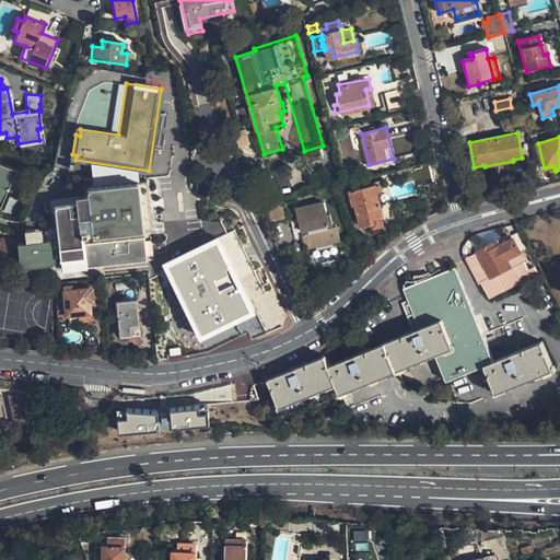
[(0,202),(13,171),(0,164),(0,202)]
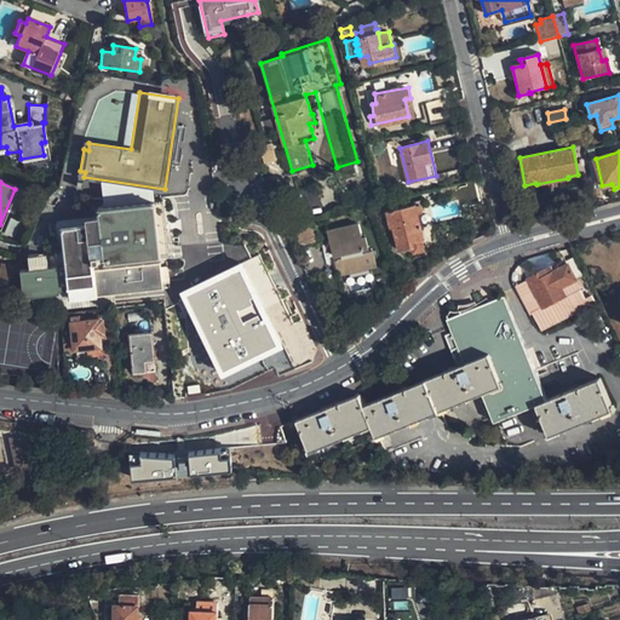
[(484,202),(480,183),(460,187),(464,206),(484,202)]
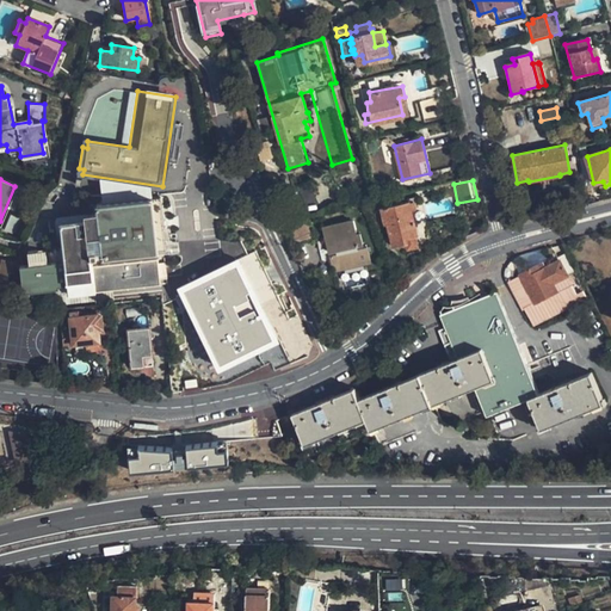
[(161,196),(94,204),(98,233),(88,234),(86,218),(61,221),(65,263),(56,264),(56,260),(47,261),(45,247),(28,250),(29,263),(19,264),(23,291),(31,290),(59,288),(59,285),(67,284),(68,285),(61,287),(62,294),(94,290),(90,251),(100,248),(102,257),(125,254),(166,250),(161,196)]
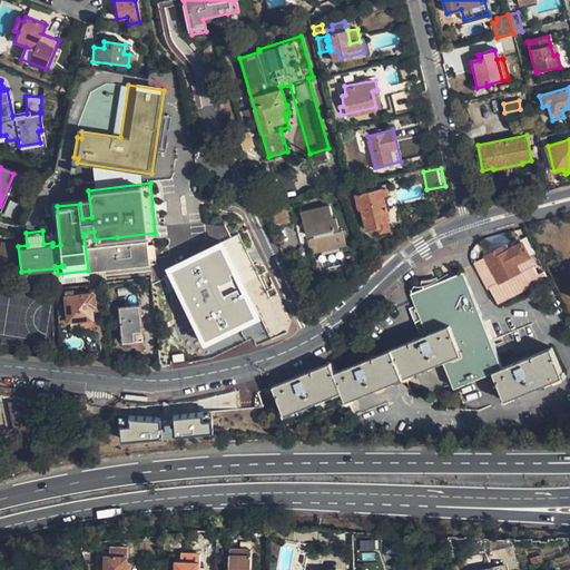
[(379,231),(390,226),(387,217),(390,216),(383,193),(387,192),(386,184),(366,186),(362,188),(353,190),(357,207),(360,206),(365,228),(376,226),(379,231)]
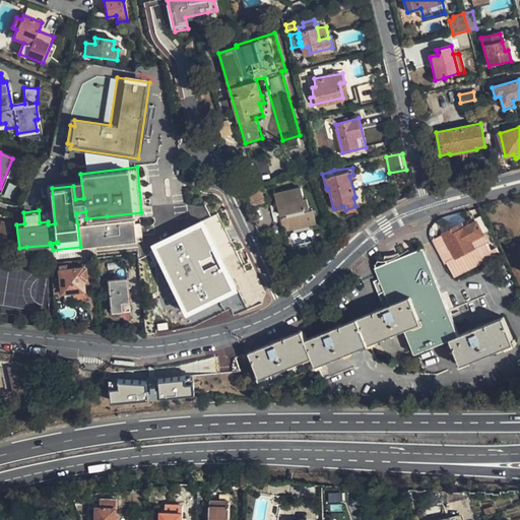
[(300,187),(272,193),(277,212),(280,211),(282,217),(278,217),(281,230),(314,222),(311,209),(308,210),(306,198),(303,199),(300,187)]
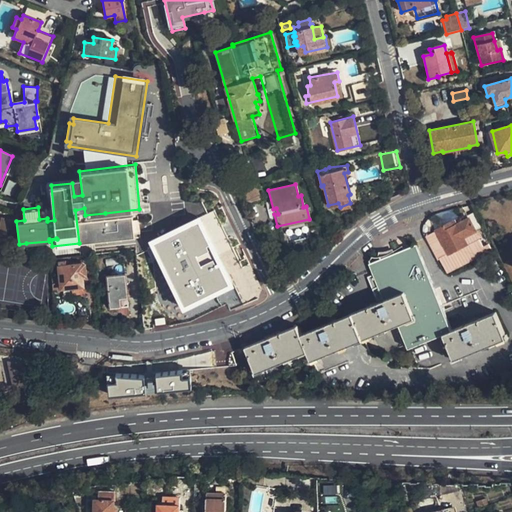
[(75,210),(79,243),(134,236),(132,216),(106,219),(105,213),(85,215),(84,208),(75,210)]
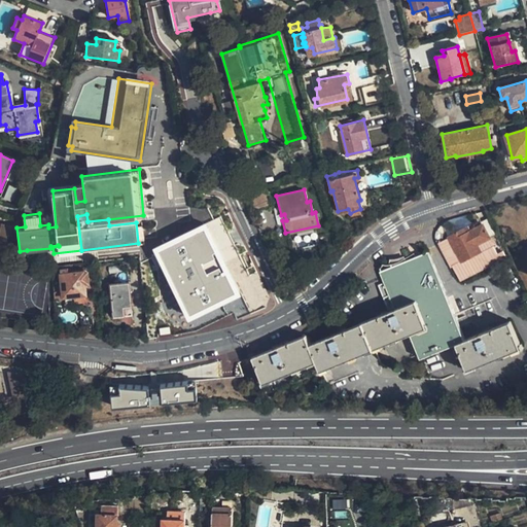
[(461,261),(481,252),(478,245),(490,238),(488,235),(495,232),(489,218),(488,219),(482,222),(484,224),(465,233),(463,229),(448,237),(461,261)]
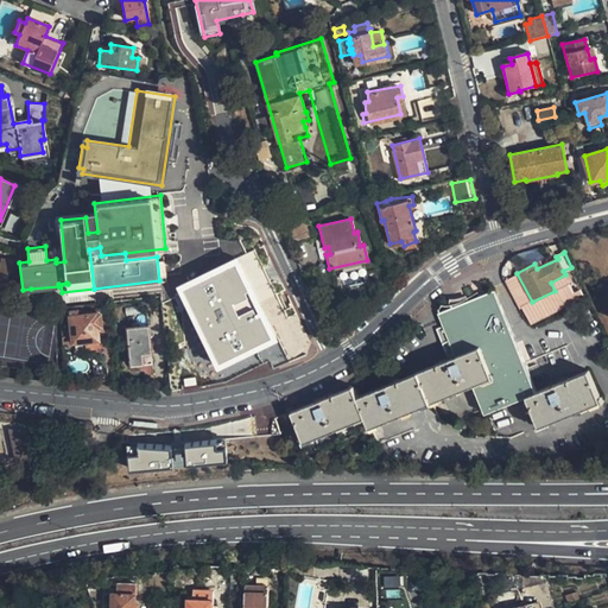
[(1,255),(0,267),(0,292),(13,293),(18,258),(1,255)]
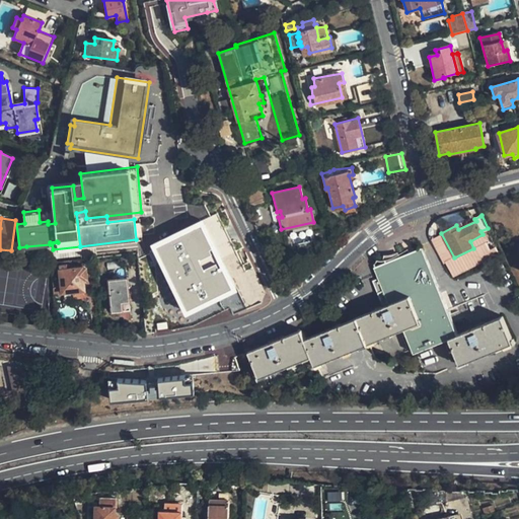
[(156,254),(187,319),(236,296),(205,231),(156,254)]
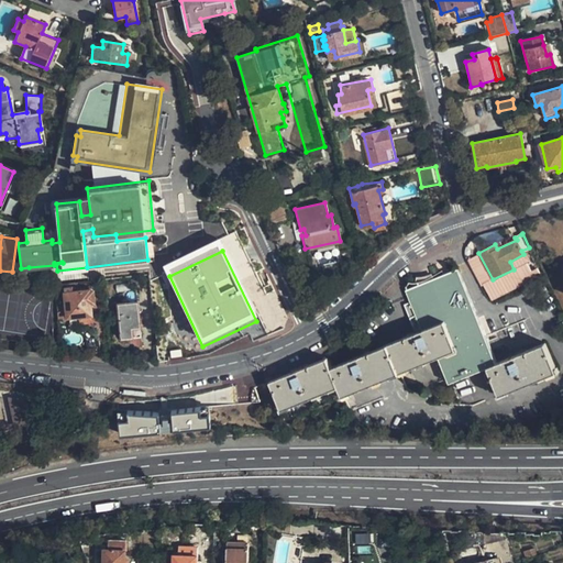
[(54,265),(29,267),(30,282),(87,275),(87,267),(57,271),(56,264),(63,263),(62,262),(54,263),(54,265)]
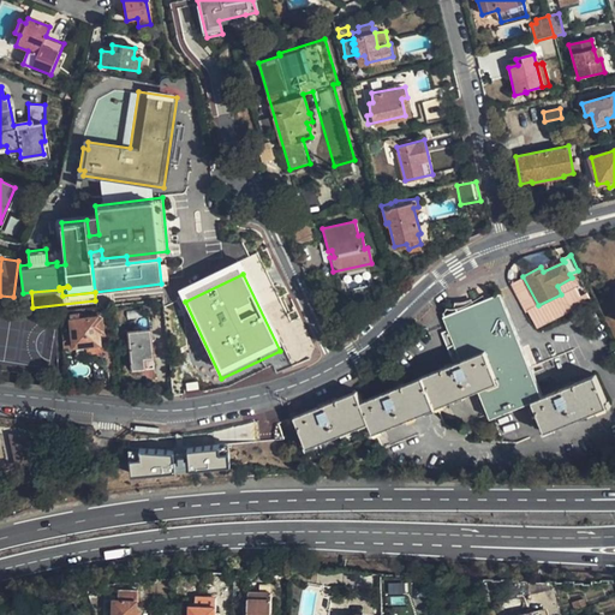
[(607,407),(593,376),(542,395),(501,296),(446,317),(451,332),(443,334),(453,364),(363,400),(358,389),(291,416),(304,446),(370,419),(375,431),(478,389),(490,417),(531,401),(544,431),(607,407)]
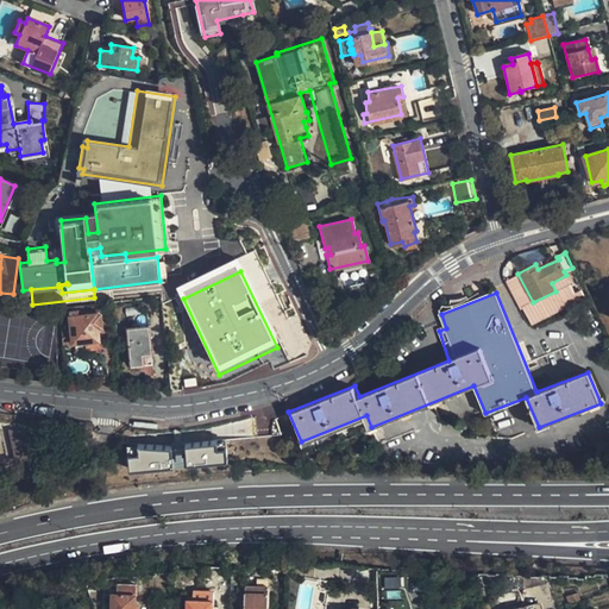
[(73,341),(100,339),(98,325),(102,325),(100,312),(70,315),(73,341)]
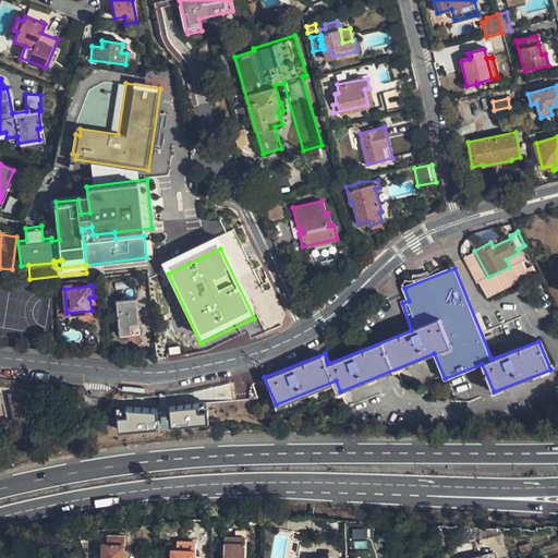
[(136,298),(116,300),(120,334),(141,331),(138,315),(140,315),(138,307),(136,307),(136,298)]
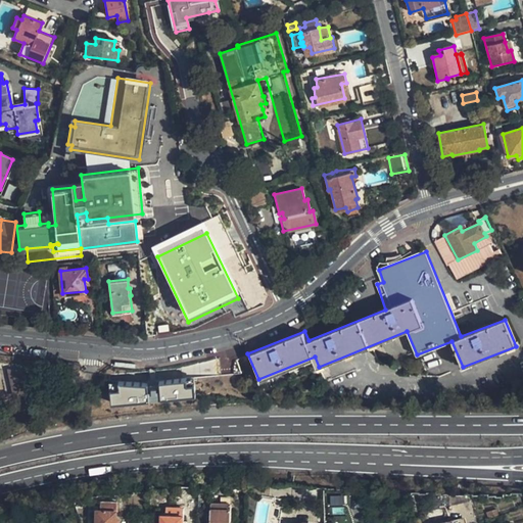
[(299,318),(292,322),(294,325),(296,327),(303,323),(300,320),(299,318)]
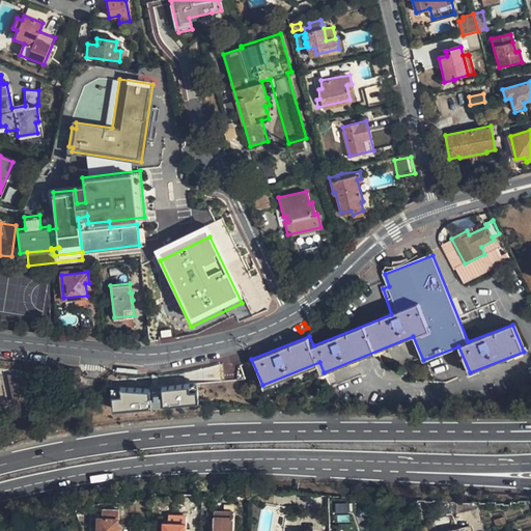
[(86,340),(94,341),(96,328),(88,328),(86,340)]
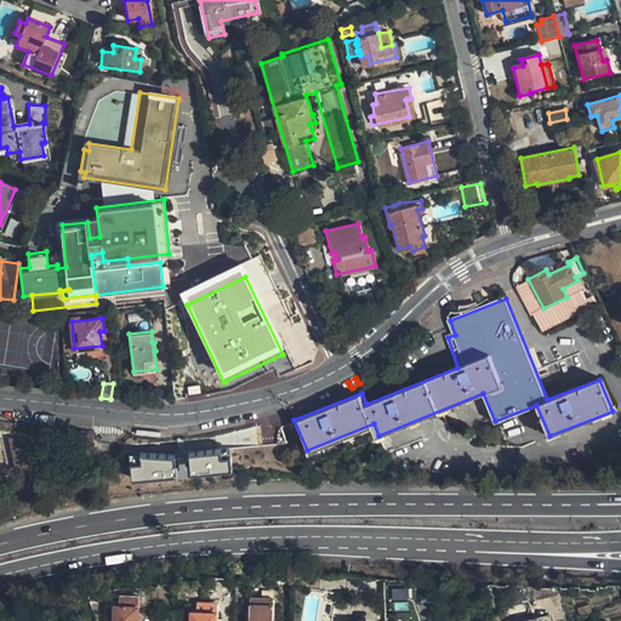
[(221,449),(189,451),(191,472),(232,468),(231,455),(222,455),(221,449)]
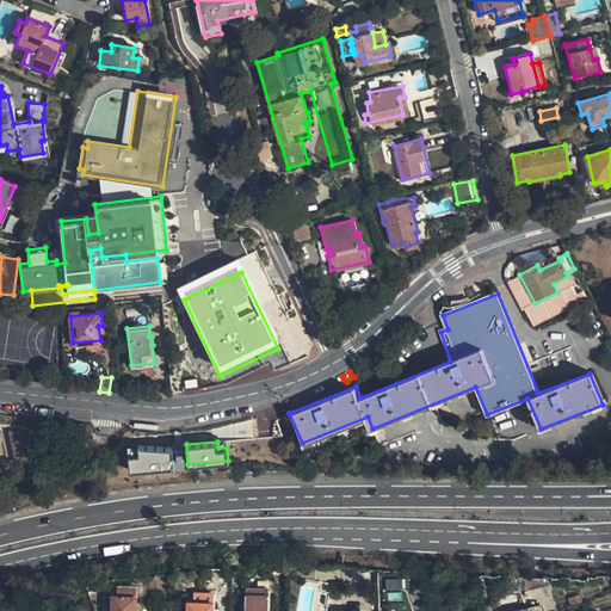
[(140,452),(128,454),(129,469),(174,466),(172,445),(140,444),(140,452)]
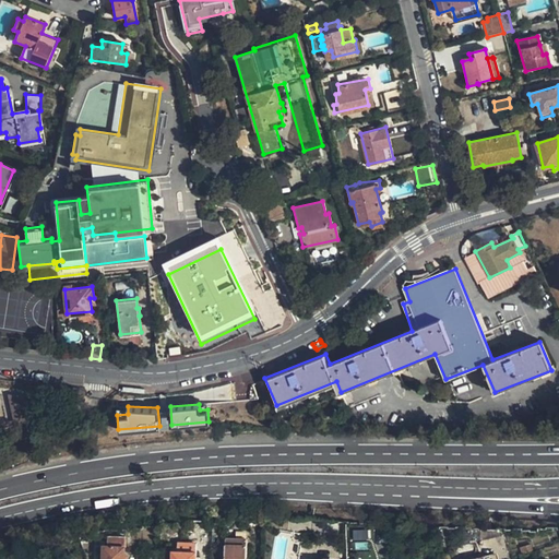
[(170,406),(157,407),(159,426),(171,425),(170,406)]
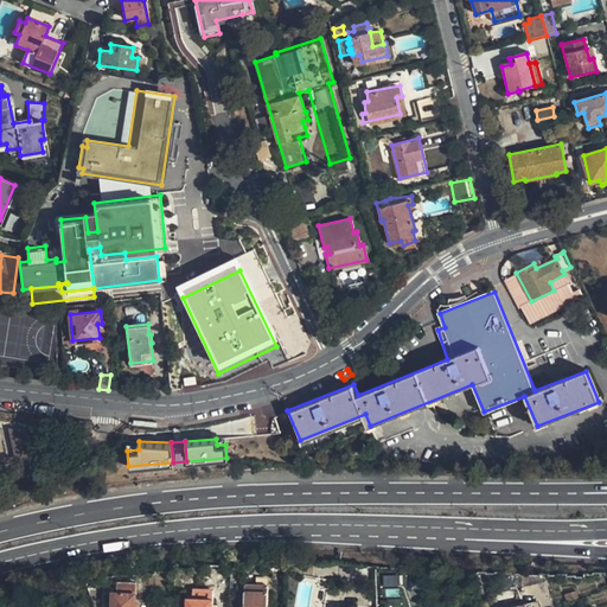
[(120,581),(119,592),(114,592),(113,606),(135,606),(135,593),(134,593),(135,582),(120,581)]
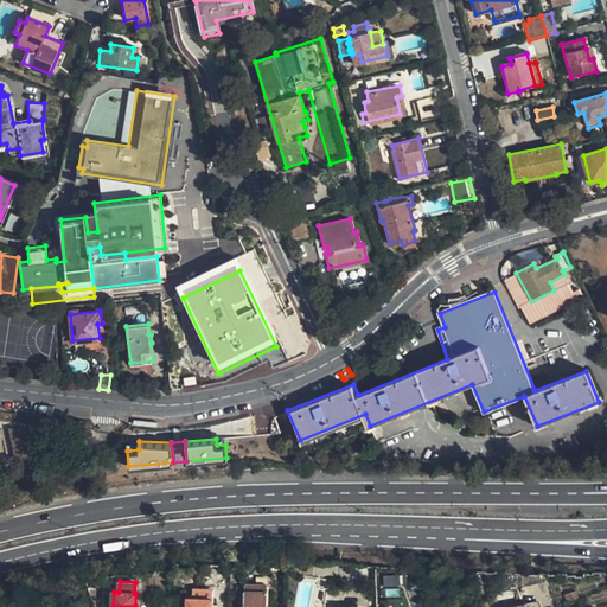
[(243,606),(267,606),(268,586),(256,585),(256,590),(244,590),(243,606)]
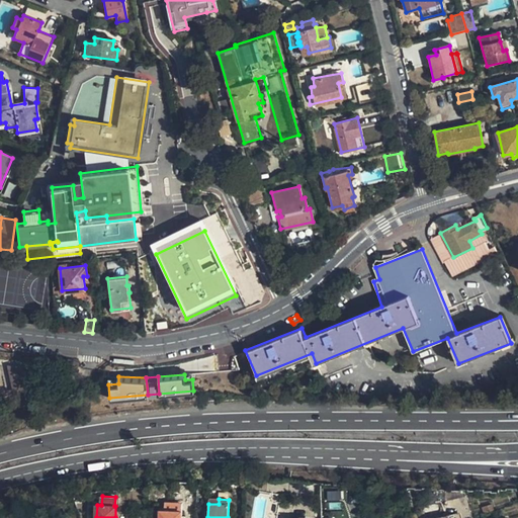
[(180,517),(181,503),(167,503),(167,510),(160,510),(159,517),(180,517)]
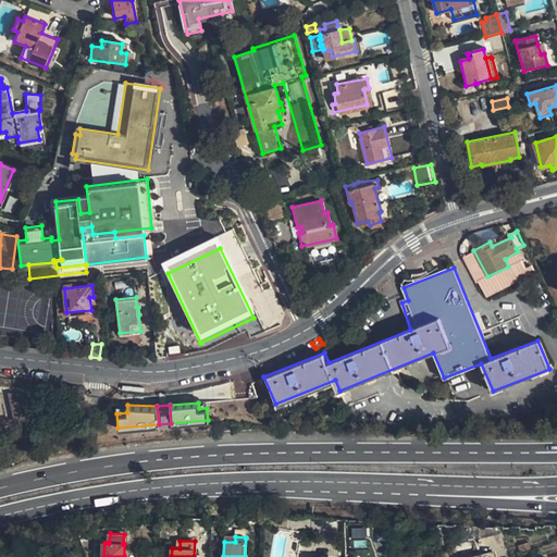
[(528,541),(521,544),(523,551),(530,547),(528,541)]
